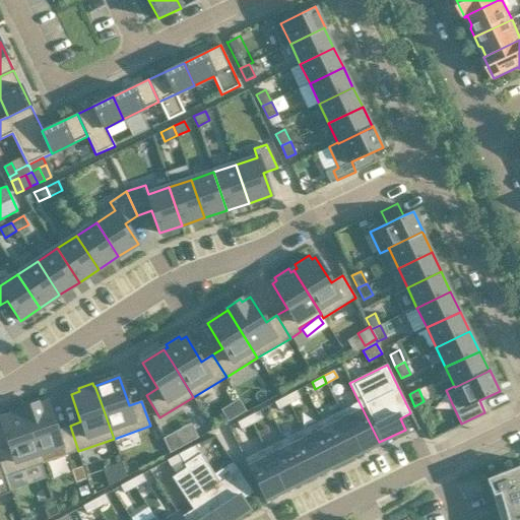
[(297,391),(285,396),(288,403),(300,397),(297,391)]
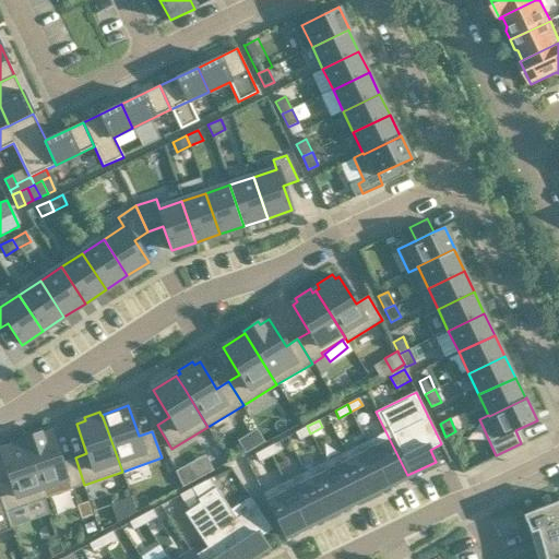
[(307,426),(295,432),(299,440),(310,433),(307,426)]
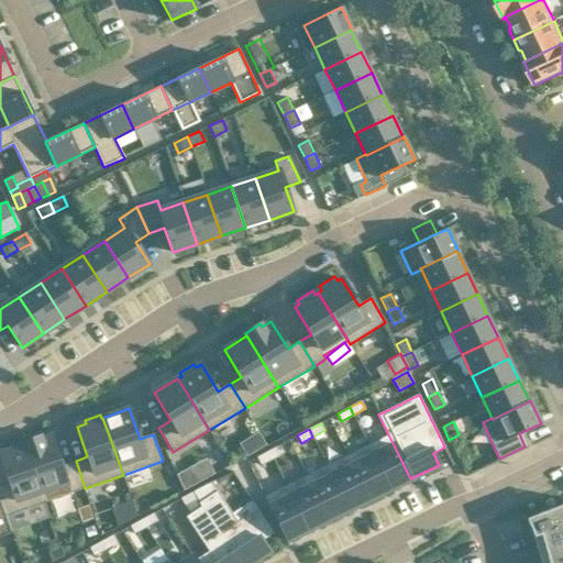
[(243,452),(262,442),(256,431),(238,441),(243,452)]
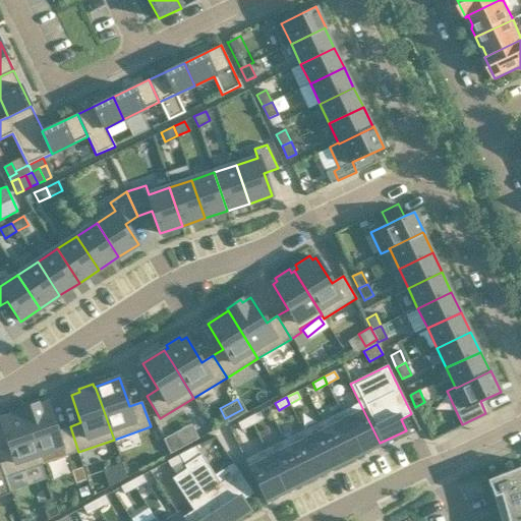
[(359,402),(341,412),(361,453),(380,443),(359,402)]
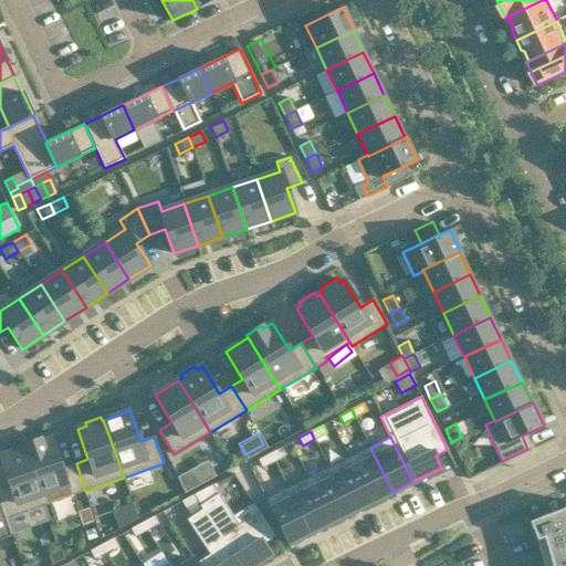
[(51,438),(40,441),(39,438),(23,444),(24,448),(44,505),(85,491),(76,463),(62,469),(51,438)]
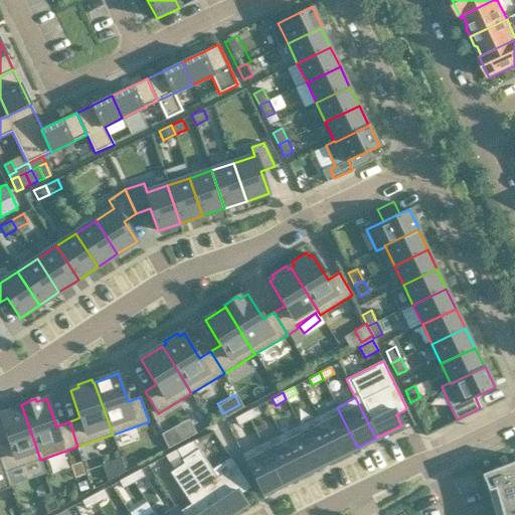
[(256,406),(245,412),(249,419),(260,413),(256,406)]
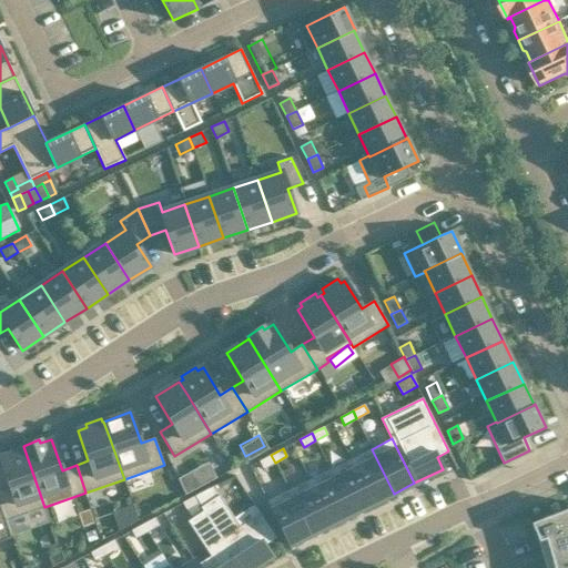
[(24,449),(0,457),(0,460),(10,488),(0,490),(0,504),(6,520),(44,507),(24,449)]
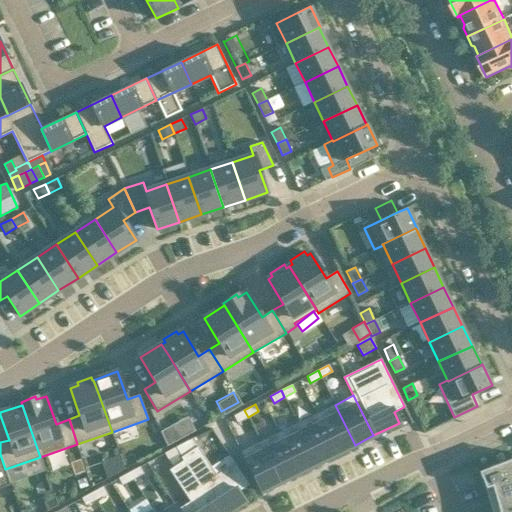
[(335,405),(316,414),(336,454),(355,445),(335,405)]
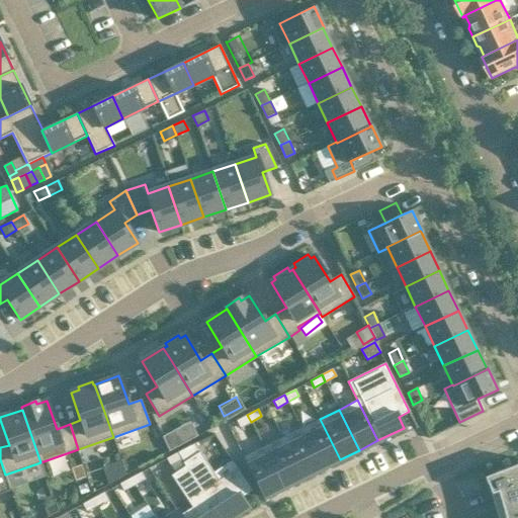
[(247,415),(237,421),(240,427),(251,422),(247,415)]
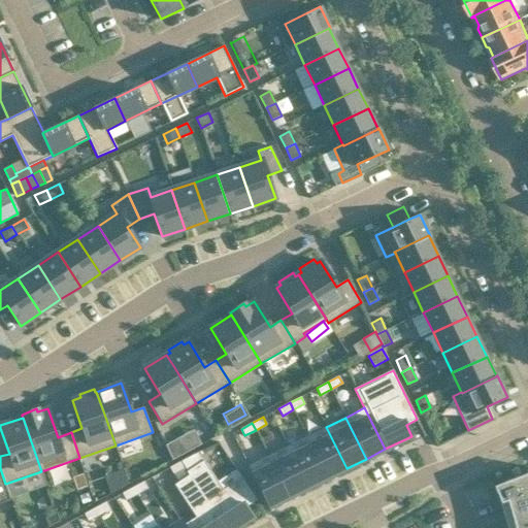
[(326,427),(306,436),(327,477),(347,468),(326,427)]
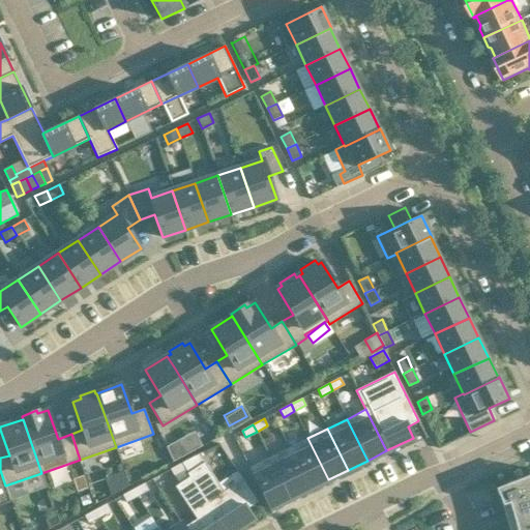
[(160,436),(152,439),(156,449),(157,470),(173,462),(166,447),(160,436)]
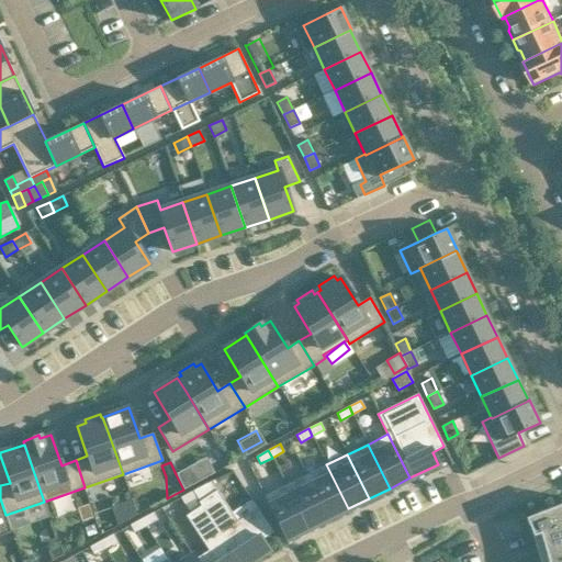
[(326,464),(306,475),(328,518),(348,508),(326,464)]
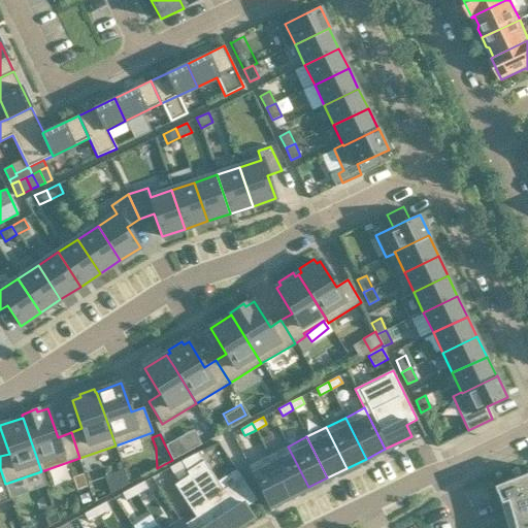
[(179,438),(165,446),(172,460),(187,453),(179,438)]
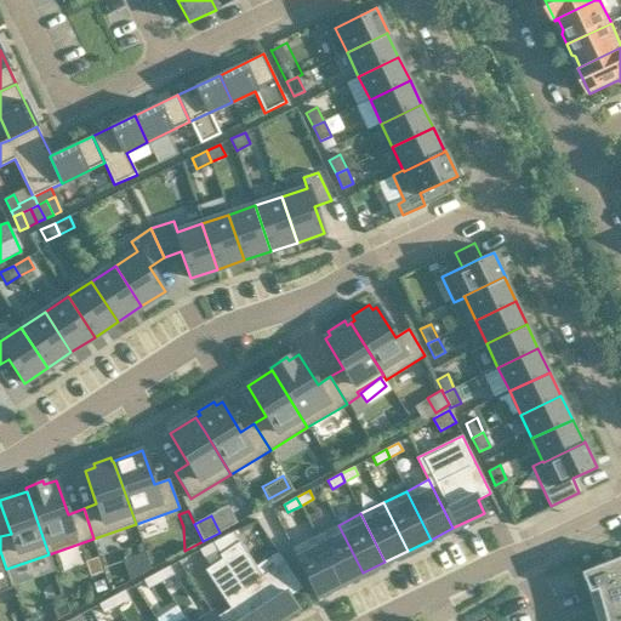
[(339,525),(315,536),(340,585),(363,573),(339,525)]
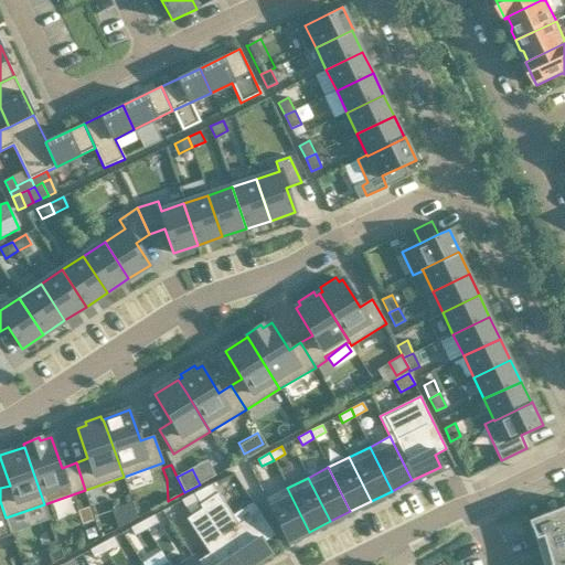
[(209,486),(193,493),(201,504),(203,509),(240,564),(253,564),(270,554),(263,542),(273,535),(273,536),(275,535),(258,511),(238,524),(233,515),(219,493),(215,496),(209,486)]
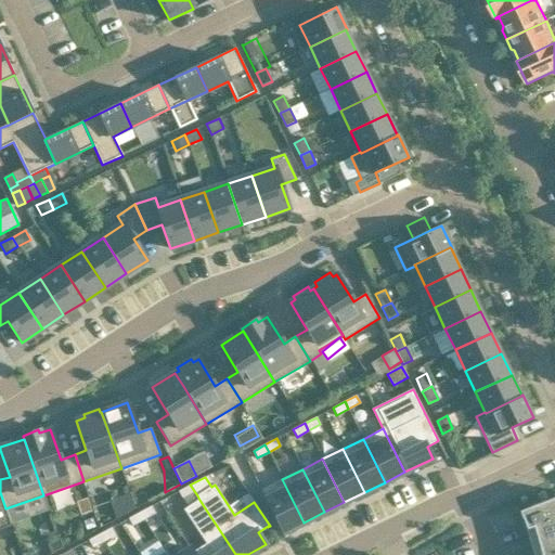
[(282,479),(261,490),(282,532),(304,523),(282,479)]
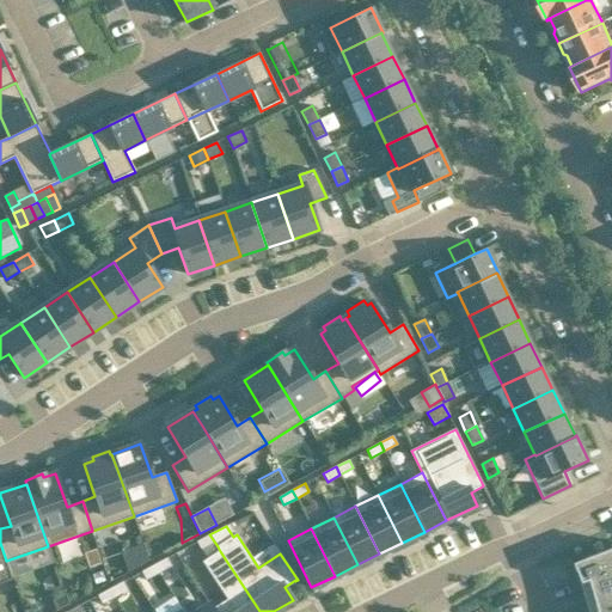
[(209,534),(196,542),(201,550),(214,543),(209,534)]
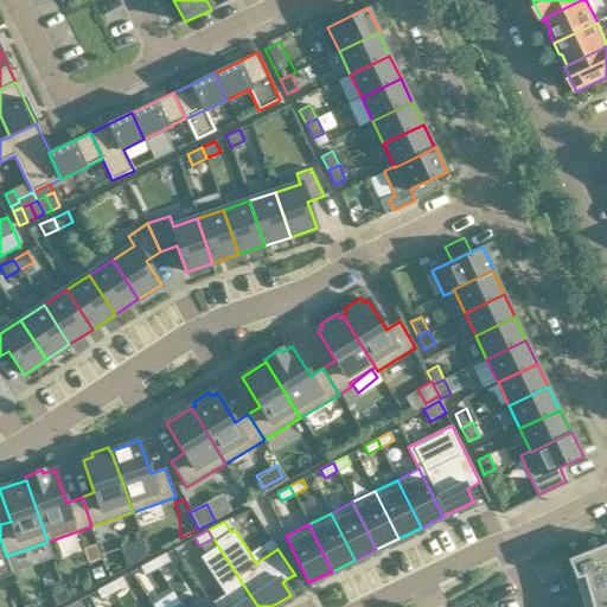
[(0,579),(13,575),(6,556),(0,538),(0,579)]
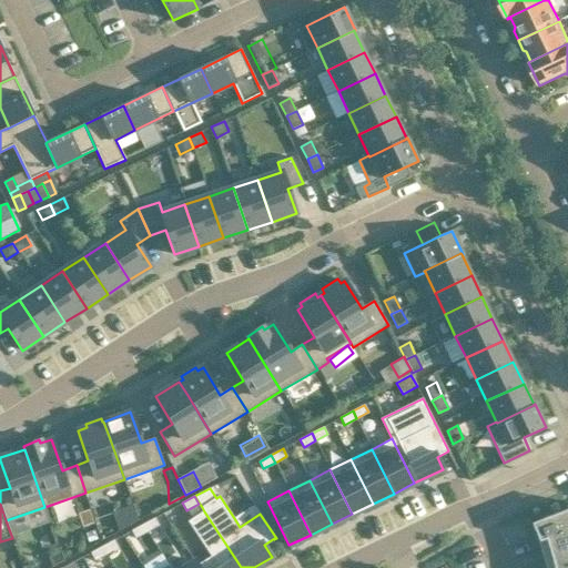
[(567,567),(567,508),(529,524),(537,543),(545,539),(553,567),(567,567)]
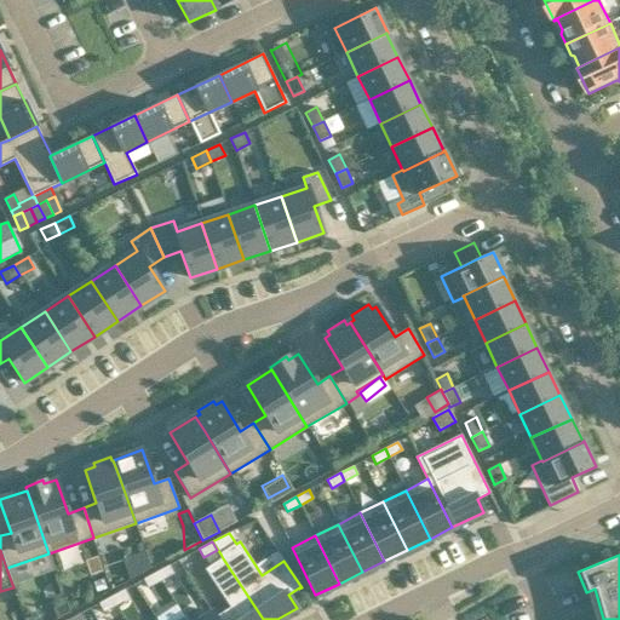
[(96,556),(85,560),(90,574),(101,570),(96,556)]
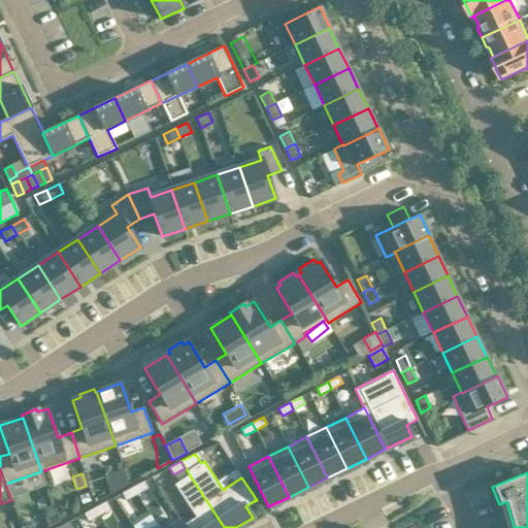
[(224,527),(190,475),(174,485),(196,518),(184,526),(185,527),(224,527)]
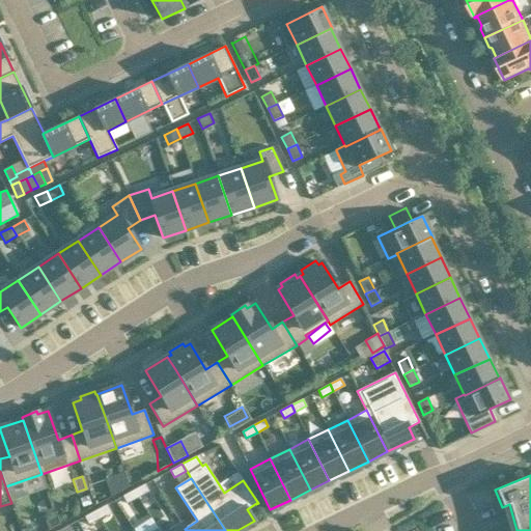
[(145,484),(134,490),(137,497),(148,491),(145,484)]
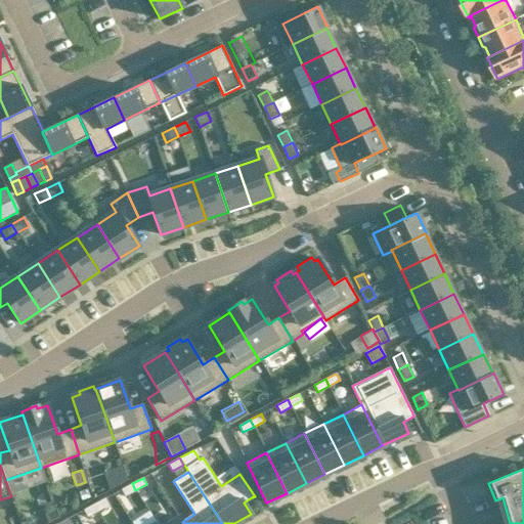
[(132,483),(121,489),(125,496),(135,490),(132,483)]
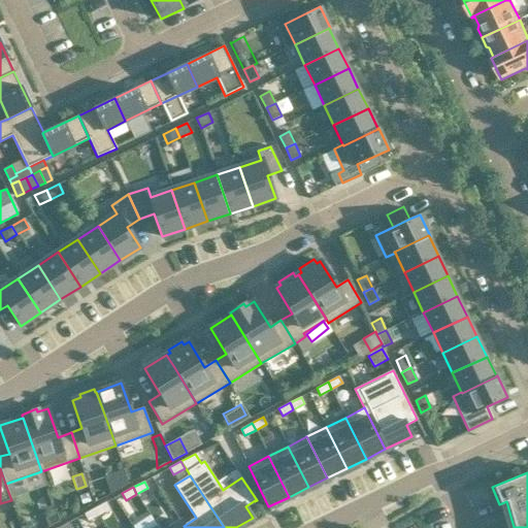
[(106,502),(95,507),(99,515),(109,508),(106,502)]
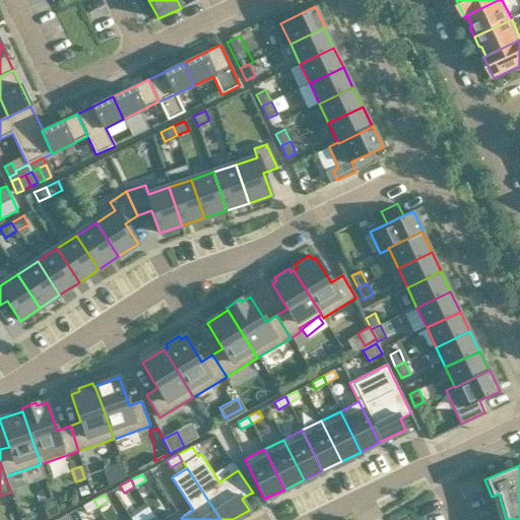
[(93,500),(83,506),(86,513),(98,507),(93,500)]
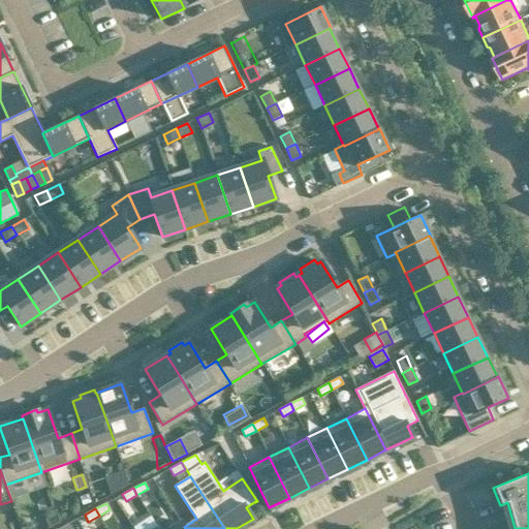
[(57,515),(45,519),(49,528),(60,522),(57,515)]
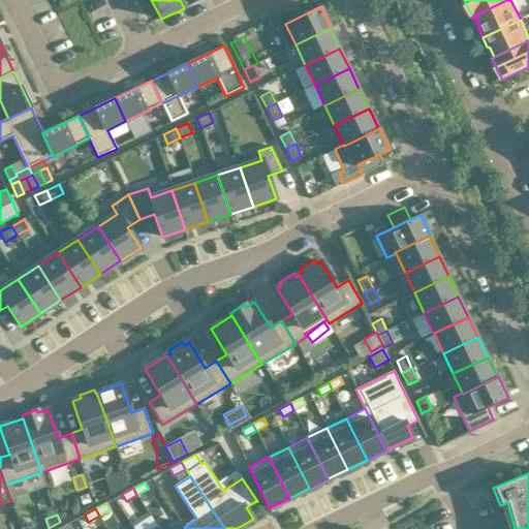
[(179,520),(164,528),(185,528),(184,527),(179,520)]
